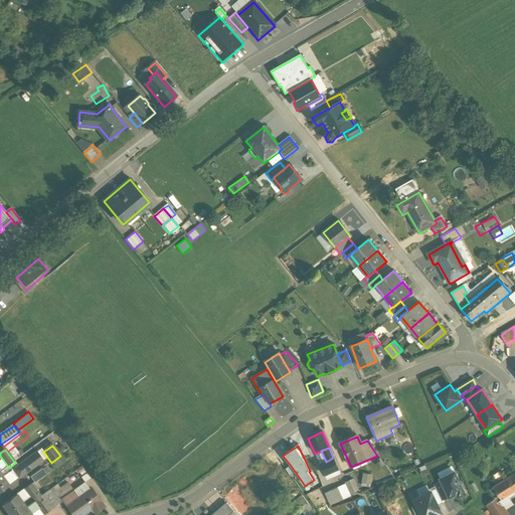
[(321,451),(315,454),(320,464),(326,462),(321,451)]
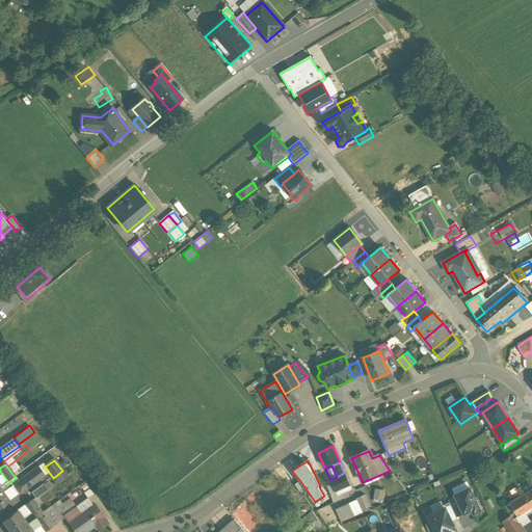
[(23,480),(15,486),(21,495),(46,476),(40,468),(23,480)]
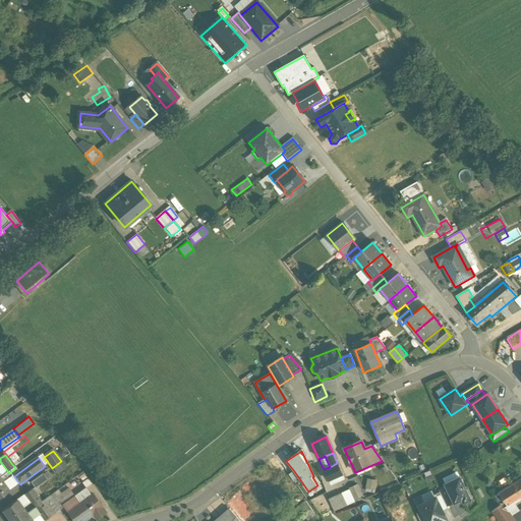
[(330,467),(324,469),(329,481),(343,475),(337,463),(330,467)]
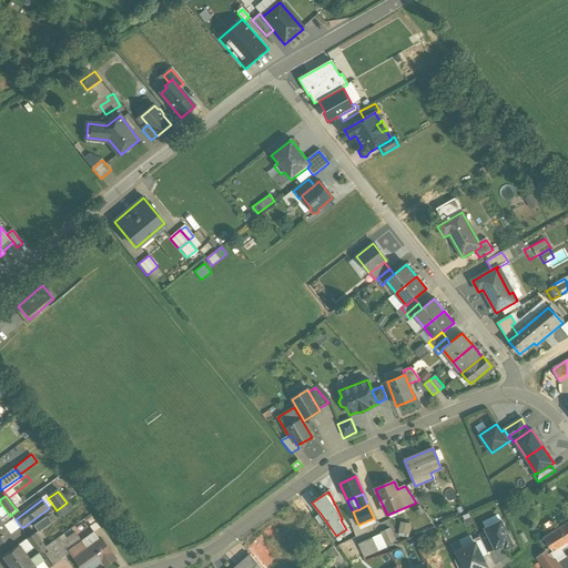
[(10,516),(1,521),(4,527),(16,519),(24,513),(22,509),(18,513),(17,510),(10,516)]
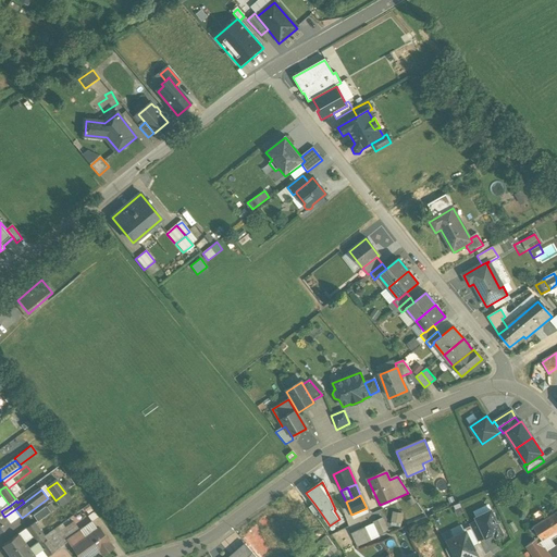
[(320,511),(314,504),(309,508),(314,516),(320,511)]
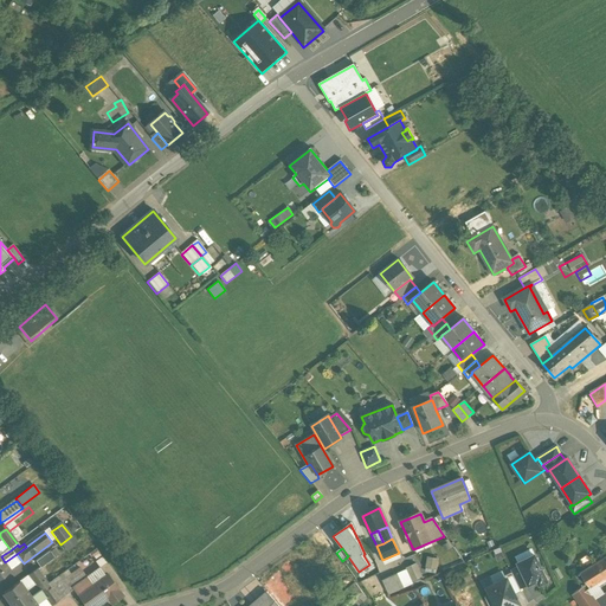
[(50,553),(37,562),(42,569),(55,560),(50,553)]
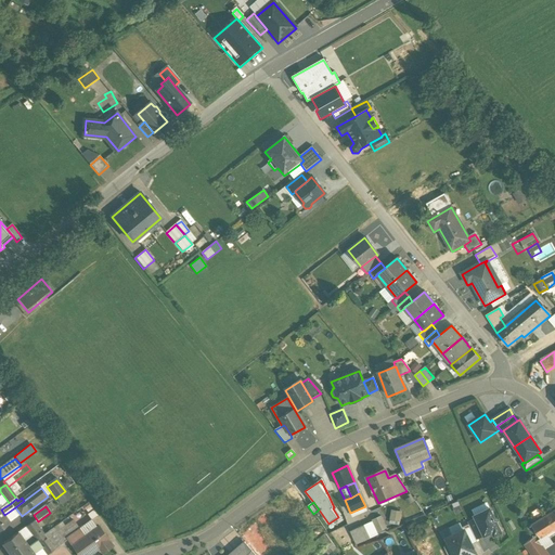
[(272,507),(265,514),(272,523),(279,517),(272,507)]
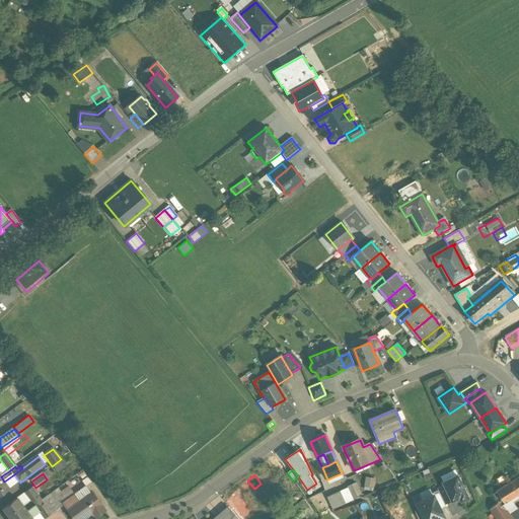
[(458,475),(443,483),(444,485),(452,501),(460,498),(462,501),(469,498),(458,475)]
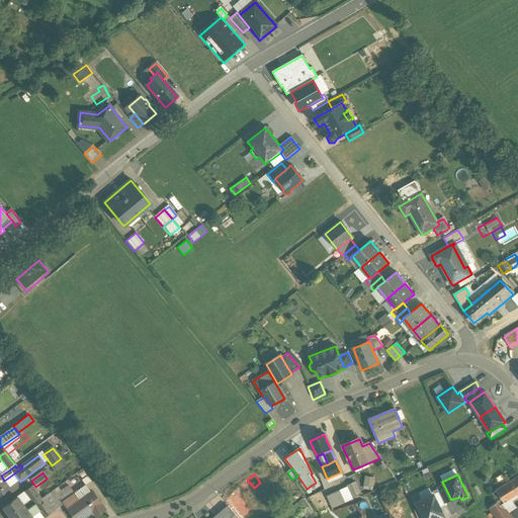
[(1,476),(0,477),(0,496),(10,489),(9,487),(4,481),(1,476)]
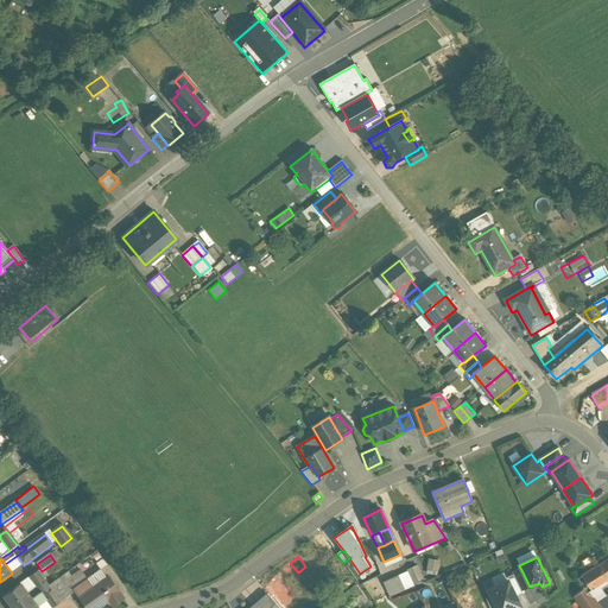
[(607,558),(582,576),(589,586),(593,590),(607,580),(607,558)]
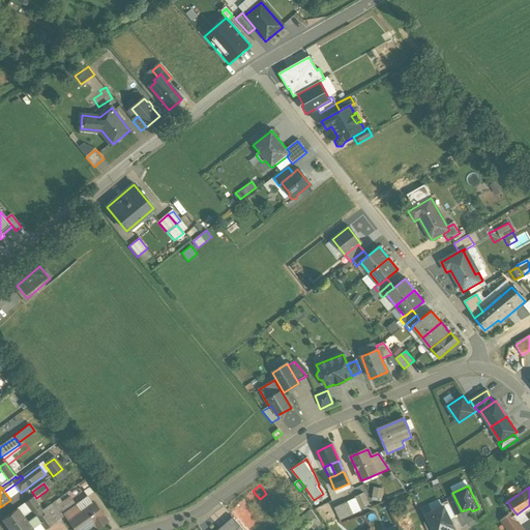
[(382,491),(374,490),(373,497),(381,498),(382,491)]
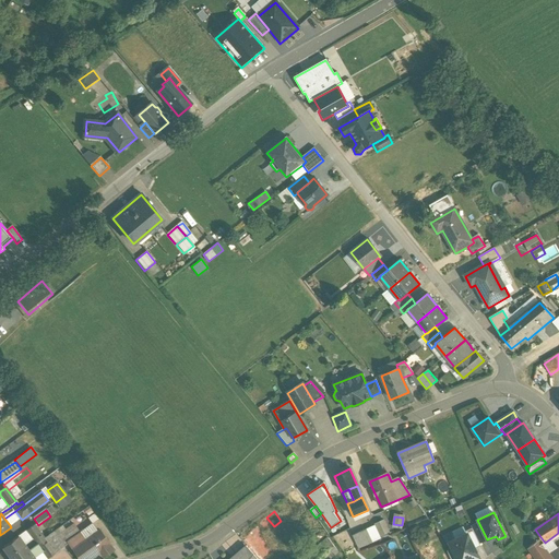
[(99,520),(92,525),(97,532),(98,531),(111,548),(117,544),(99,520)]
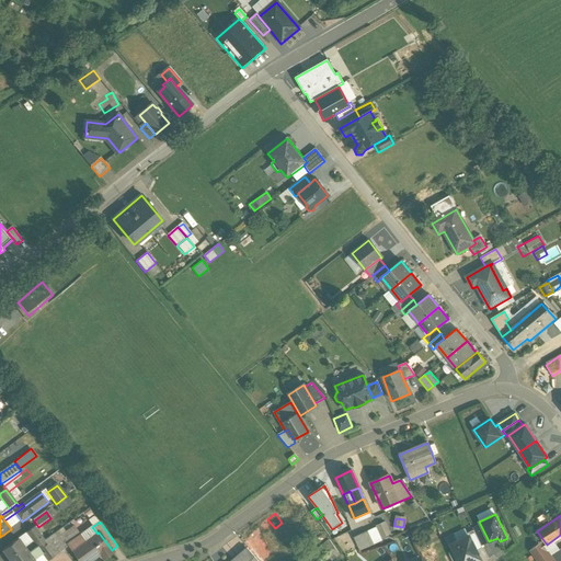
[(376,528),(381,539),(390,535),(385,523),(376,527),(376,528)]
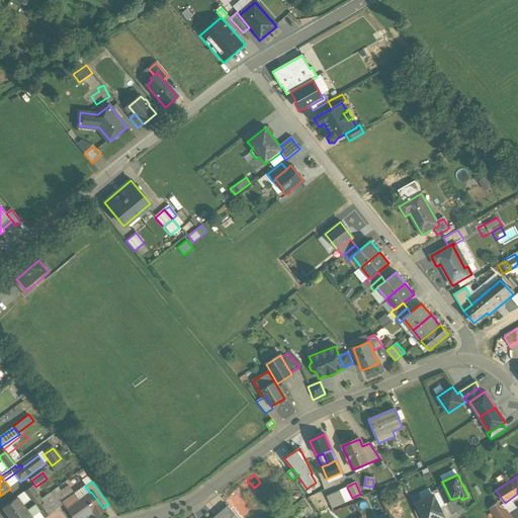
[(443,484),(436,488),(437,490),(444,504),(451,500),(443,484)]
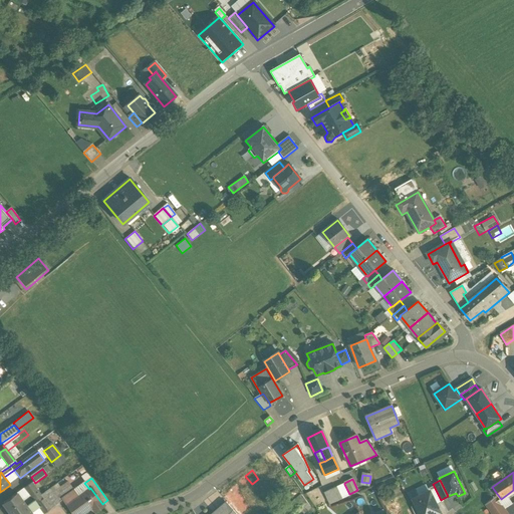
[(68,483),(52,494),(59,503),(63,500),(62,499),(73,491),(68,483)]
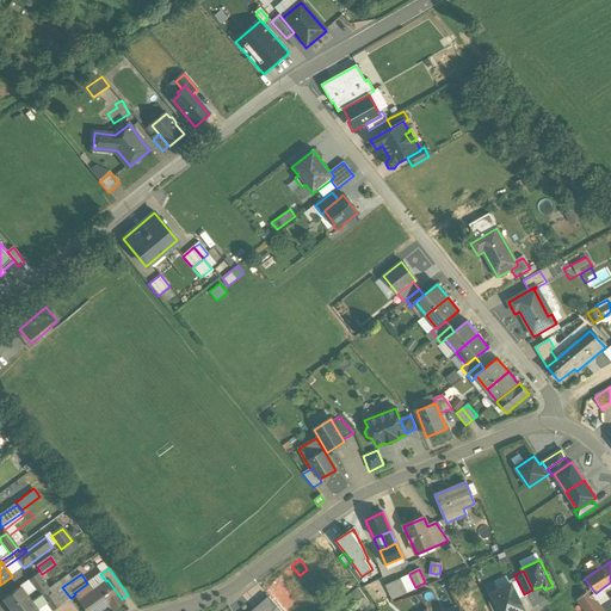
[(87,584),(74,593),(75,594),(80,600),(106,581),(100,574),(87,584)]
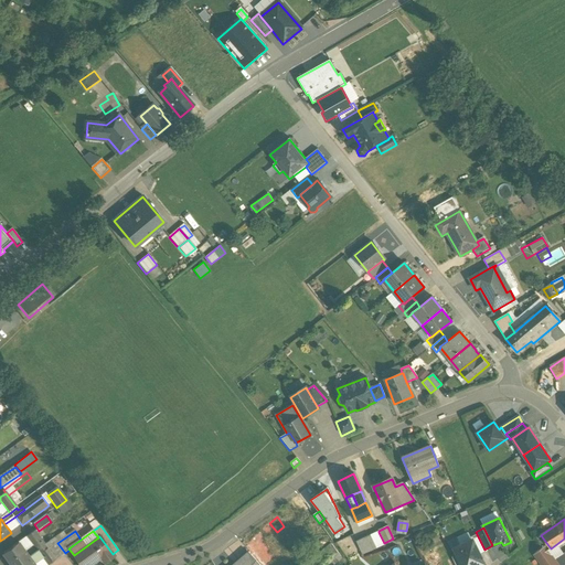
[(35,532),(3,555),(10,564),(19,564),(38,551),(45,545),(35,532)]
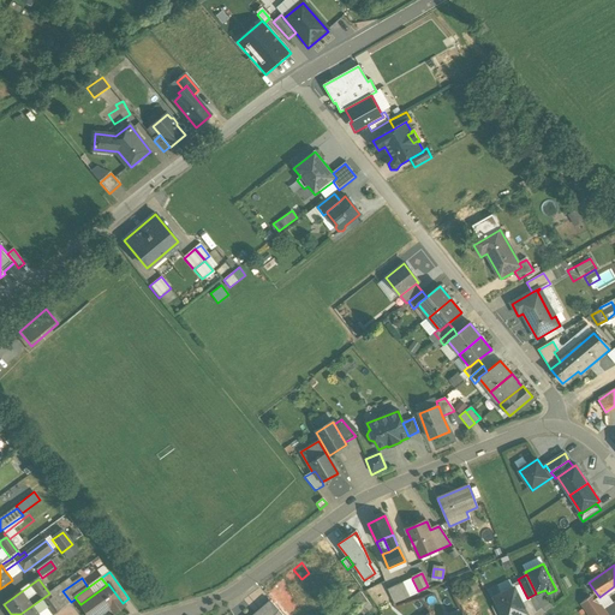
[(418,591),(412,579),(402,583),(410,597),(418,593),(418,591)]
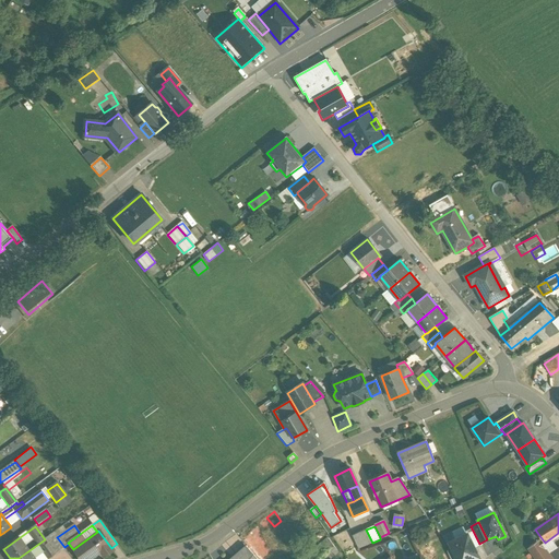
[(479,544),(472,528),(465,532),(467,534),(475,549),(480,546),(479,544)]
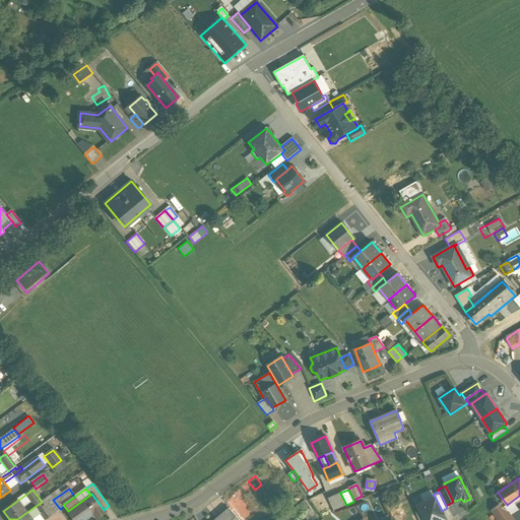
[(340,493),(328,499),(333,511),(346,505),(340,493)]
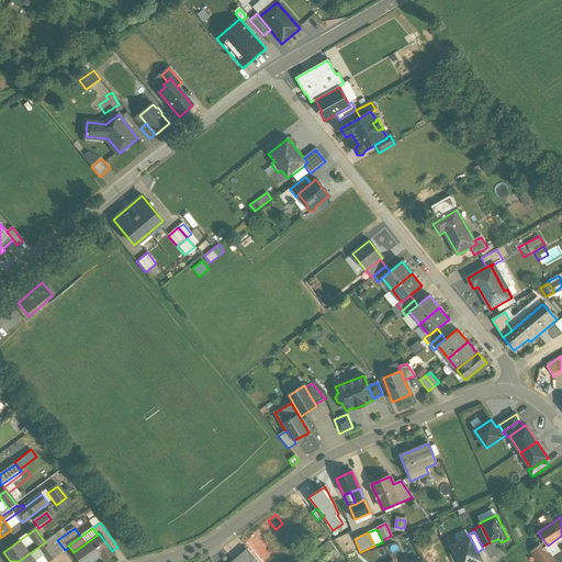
[(74,552),(79,561),(89,561),(91,561),(90,561),(92,561),(101,557),(104,561),(114,554),(112,551),(99,534),(98,535),(74,552)]
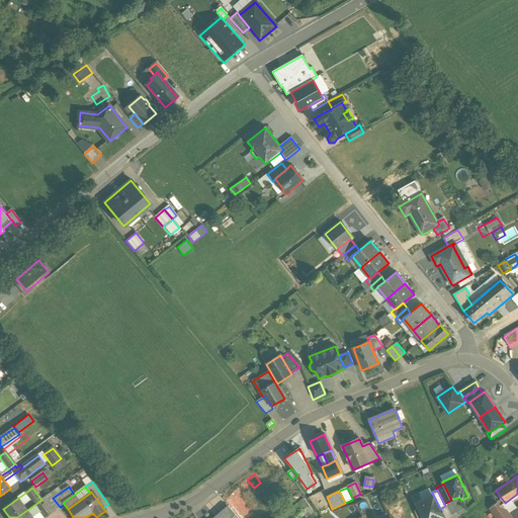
[(41,500),(34,505),(44,517),(45,517),(60,507),(53,498),(50,494),(41,500)]
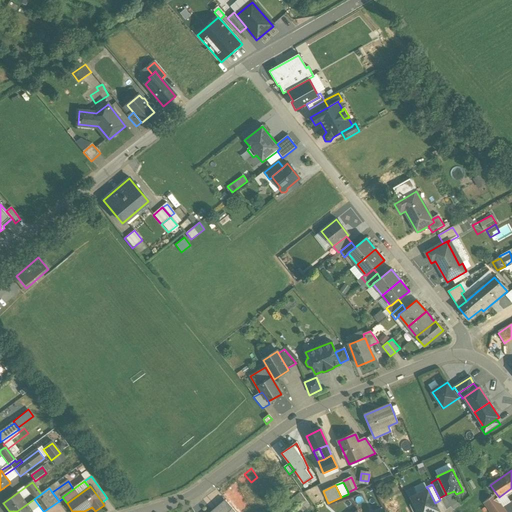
[(428,489),(418,494),(419,497),(413,499),(419,511),(434,511),(439,510),(435,503),(428,489)]
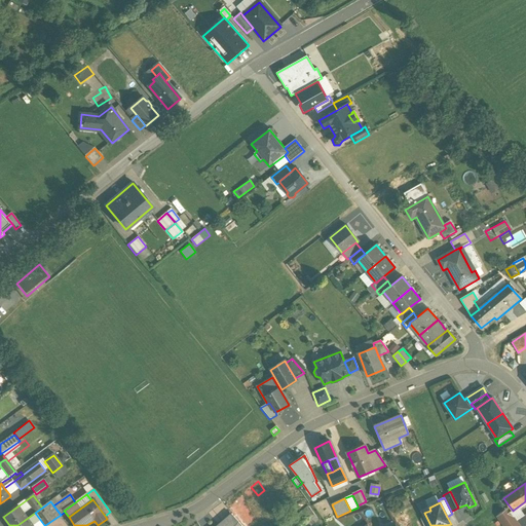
[(310,525),(318,520),(308,506),(295,518),(301,525),(310,525)]
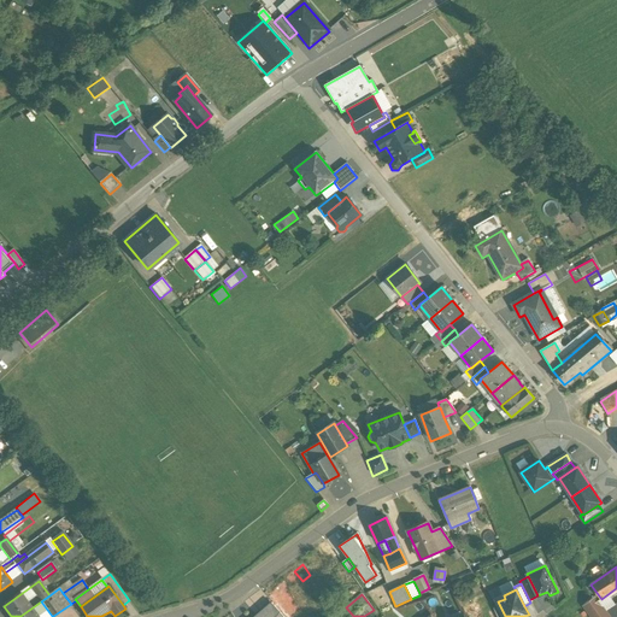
[(616,616),(616,604),(606,611),(601,599),(598,594),(583,605),(592,616),(616,616)]
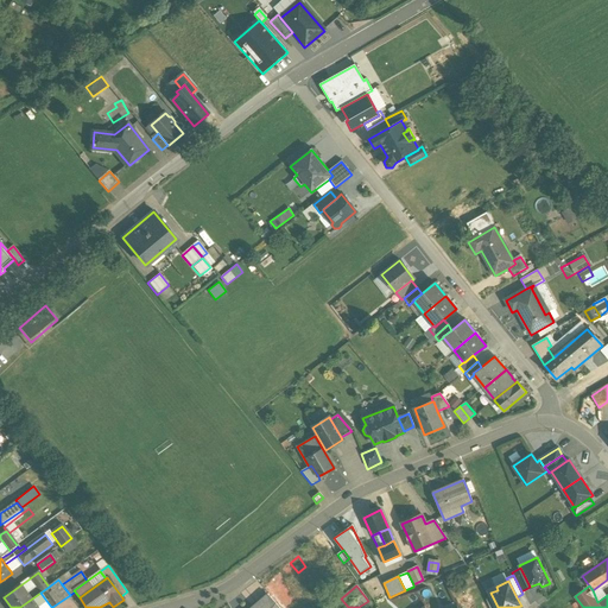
[(438,595),(432,588),(426,594),(432,601),(438,595)]
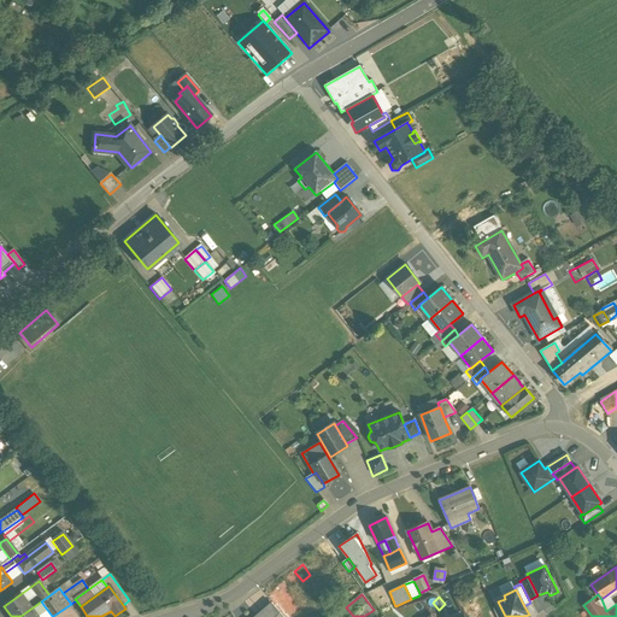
[(52,616),(41,601),(21,616),(52,616)]
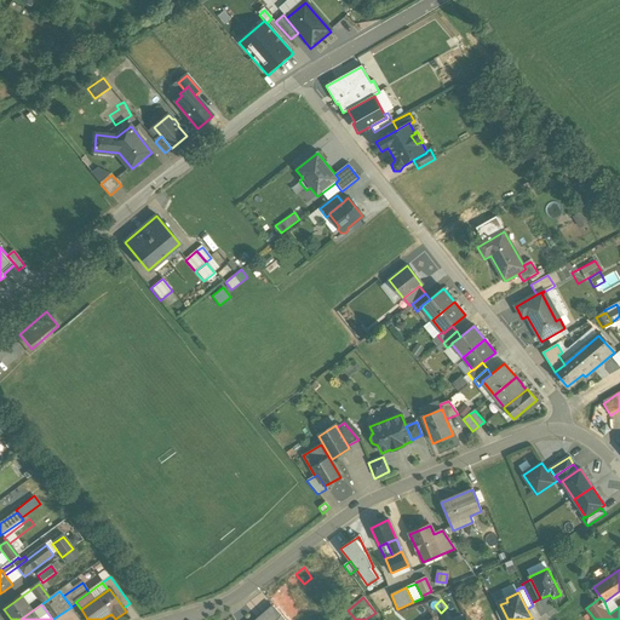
[(283,619),(273,607),(257,619),(283,619)]
